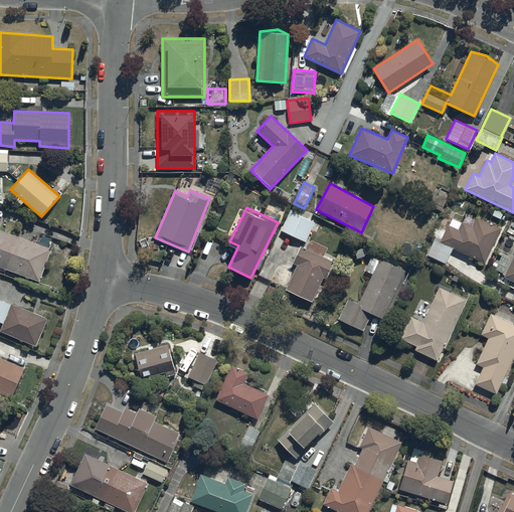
[(315,222),(290,211),(281,231),(305,242),(315,222)]
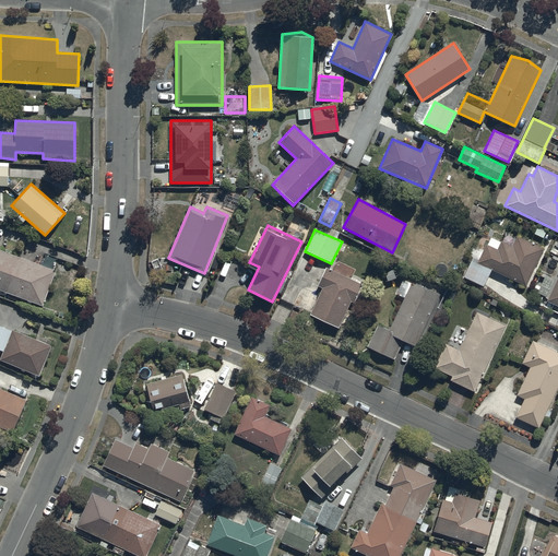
[(483,288),(491,270),(525,286),(543,248),(536,244),(535,245),(517,236),(512,246),(501,240),(500,243),(490,238),(487,245),(486,245),(478,260),(472,257),(461,278),(483,288)]
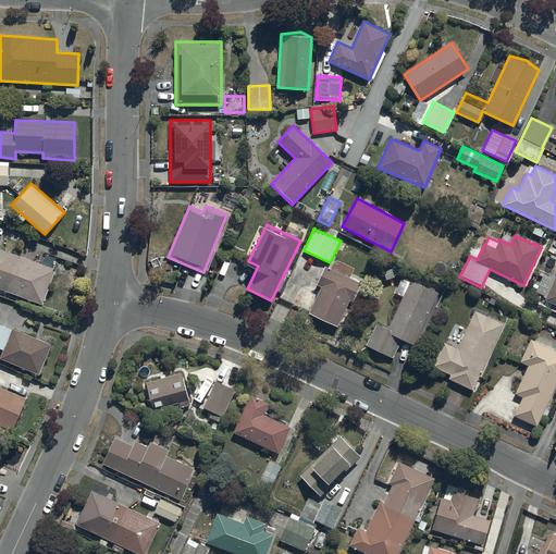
[(0,287),(42,304),(54,269),(0,248),(0,287)]
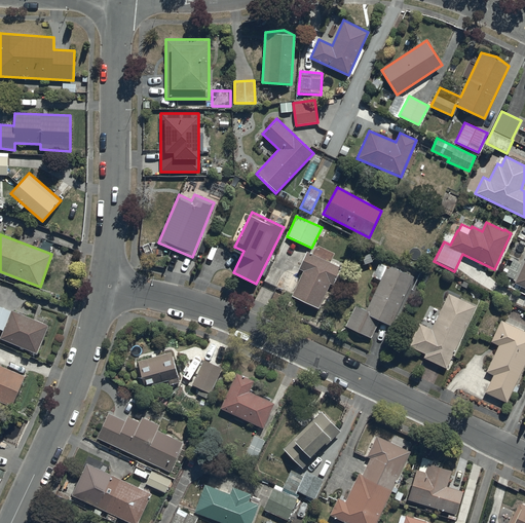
[(333,285),(340,267),(306,251),(298,268),(303,271),(292,295),(319,308),(330,284),(333,285)]
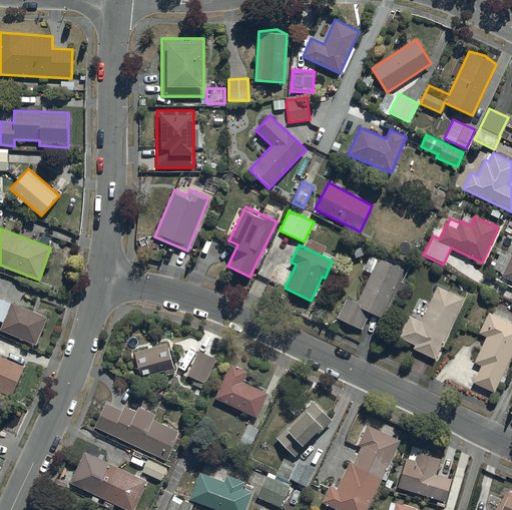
[(511,257),(502,276),(511,281),(511,257)]
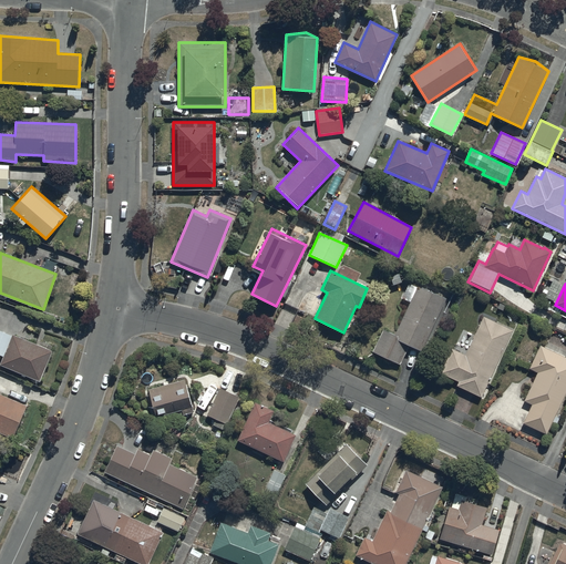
[(422,350),(445,298),(418,285),(394,335),(383,329),(372,352),(400,365),(409,345),(422,350)]
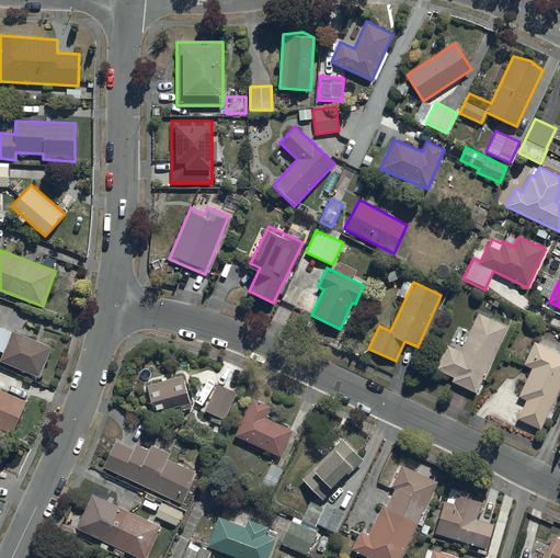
[(476,394),(506,327),(478,312),(463,346),(450,341),(448,346),(447,345),(436,369),(453,377),(450,382),(476,394)]
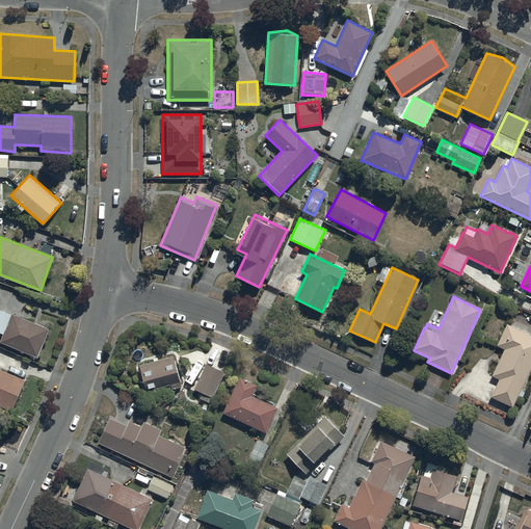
[(36,358),(49,328),(11,313),(10,316),(0,311),(0,334),(2,335),(0,342),(36,358)]
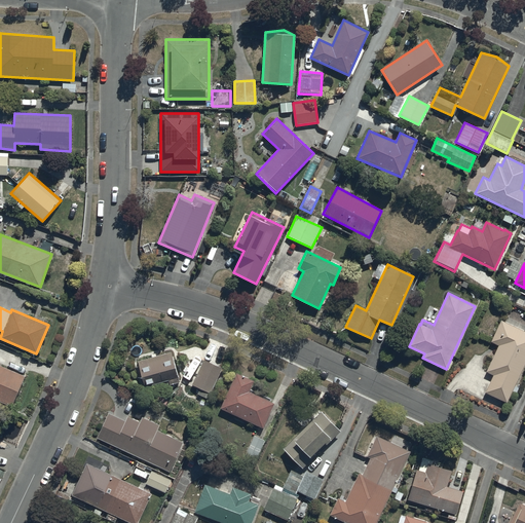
[(508,403),(524,363),(524,331),(500,320),(490,342),(498,345),(486,372),(493,376),(485,394),(508,403)]
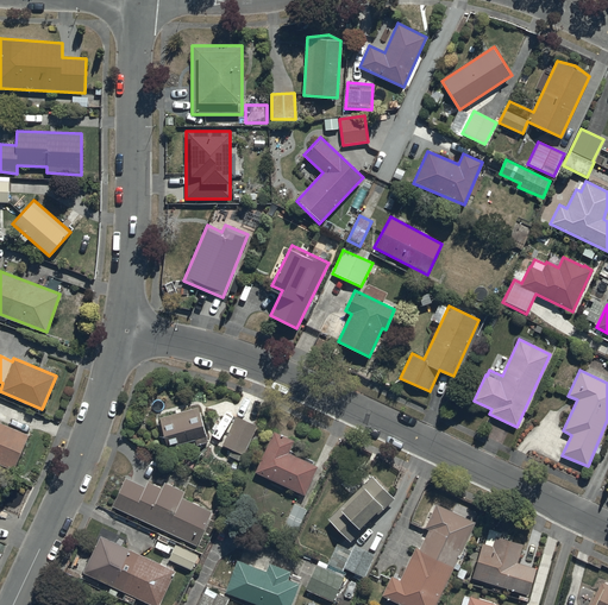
[(200,408),(160,418),(167,447),(195,441),(196,446),(208,443),(200,408)]
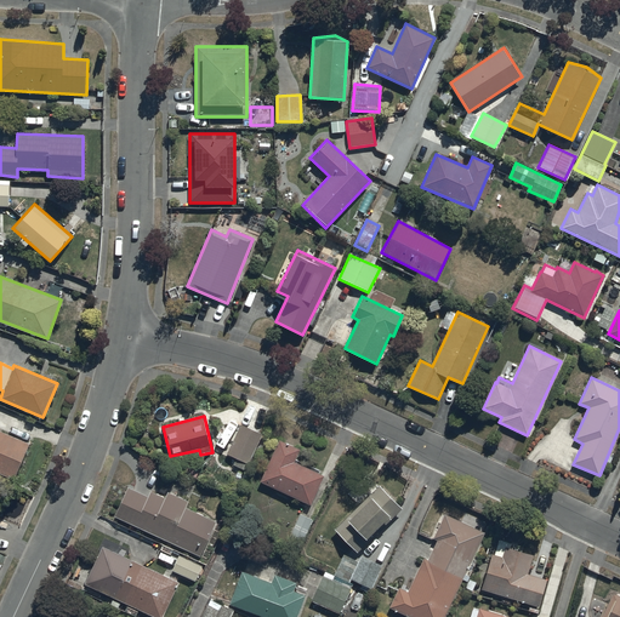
[(249,464),(262,435),(240,424),(227,455),(235,458),(232,467),(244,472),(248,464),(249,464)]
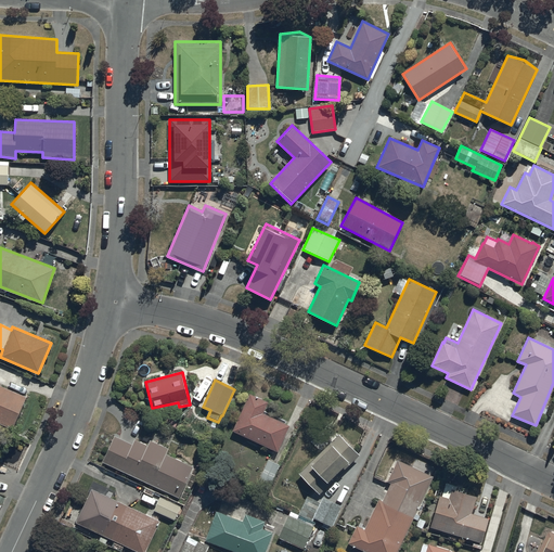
[(27,397),(0,384),(0,423),(13,428),(27,397)]
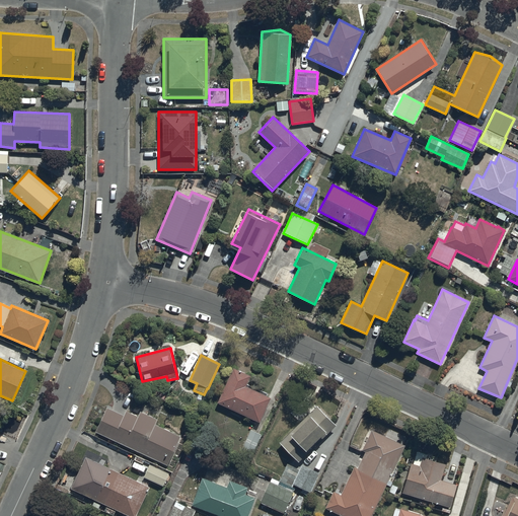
[(217,402),(259,422),(271,397),(245,386),(250,375),(233,368),(217,402)]
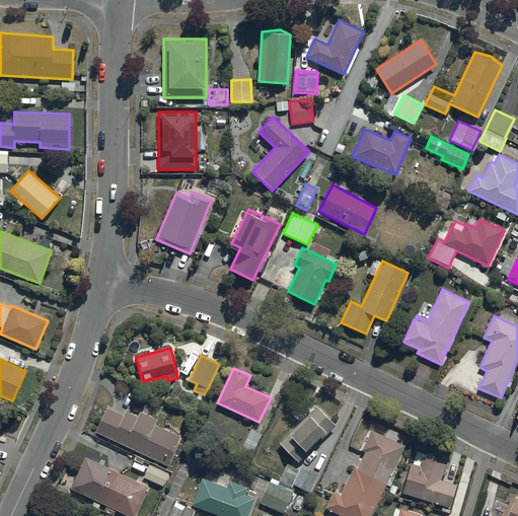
[(326,414),(317,407),(280,442),(298,461),(307,451),(305,449),(325,429),(328,432),(335,425),(326,414)]
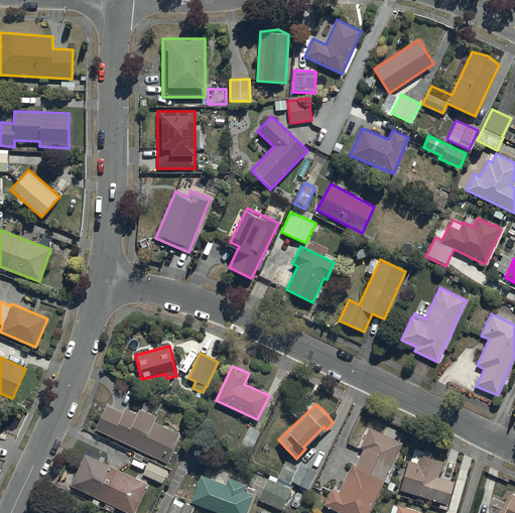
[(95,429),(165,463),(178,434),(153,422),(156,417),(139,409),(137,414),(125,409),(123,413),(106,405),(95,429)]
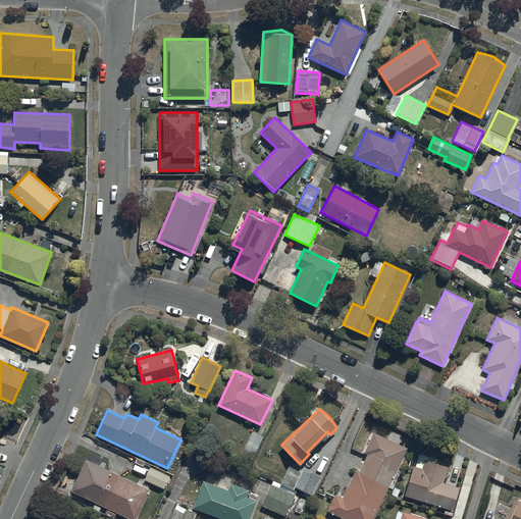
[(372,518),(406,448),(374,432),(364,452),(367,454),(359,471),(357,469),(342,499),(334,495),(327,511),(343,518),(372,518)]
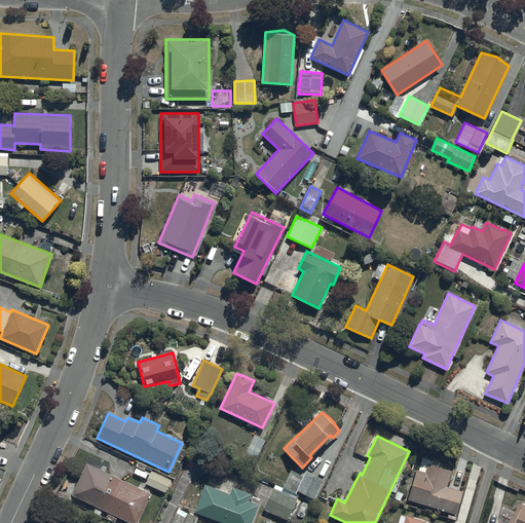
[(265,442),(254,437),(245,455),(256,461),(265,442)]
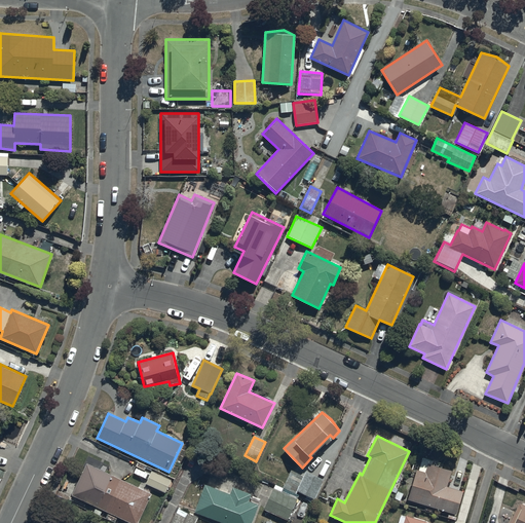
[(416,471),(407,498),(456,515),(463,492),(446,486),(451,471),(442,468),(443,463),(416,455),(411,469),(416,471)]
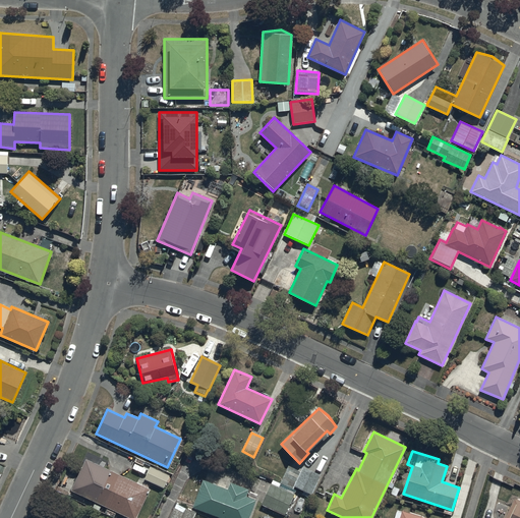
[(150,488),(87,458),(71,491),(128,517),(136,517),(150,488)]
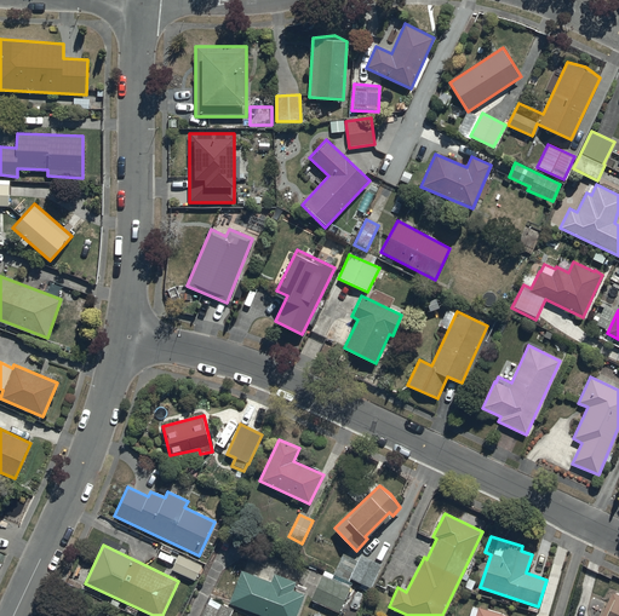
[(170,569),(195,581),(202,565),(177,554),(170,569)]
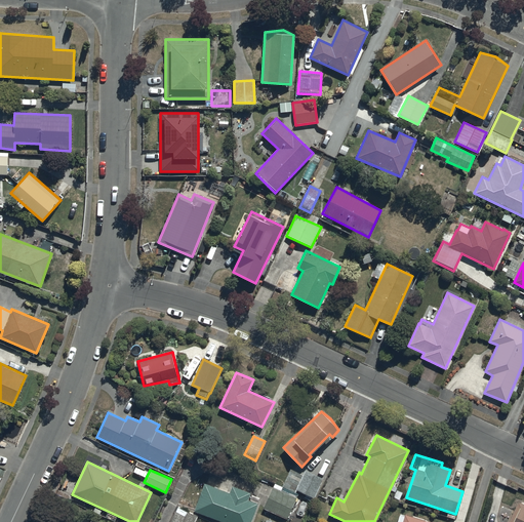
[(306,471),(303,476),(290,470),(281,487),(274,484),(263,508),(286,520),(298,495),(294,494),(296,490),(314,498),(323,479),(306,471)]
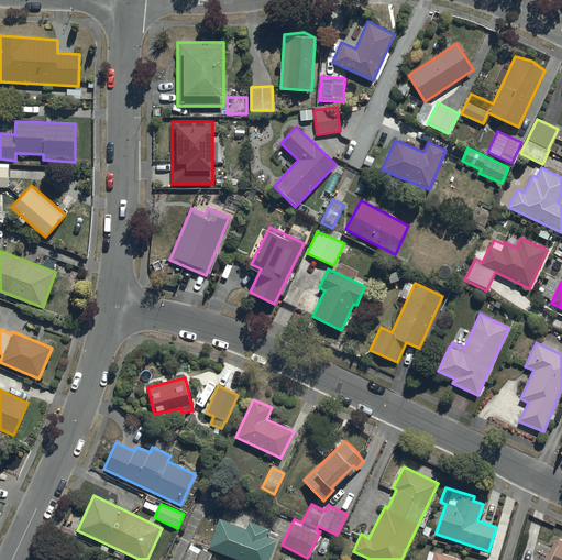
[(246,528),(219,518),(208,548),(239,559),(268,559),(277,540),(266,536),(268,529),(249,522),(246,528)]
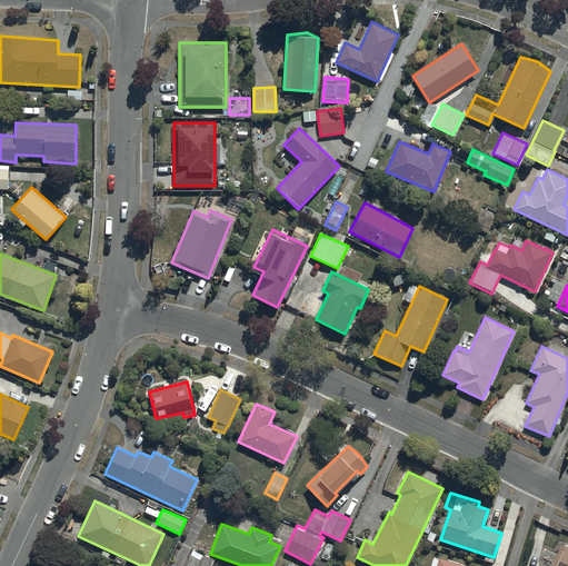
[(567,565),(567,547),(560,544),(550,565),(567,565)]
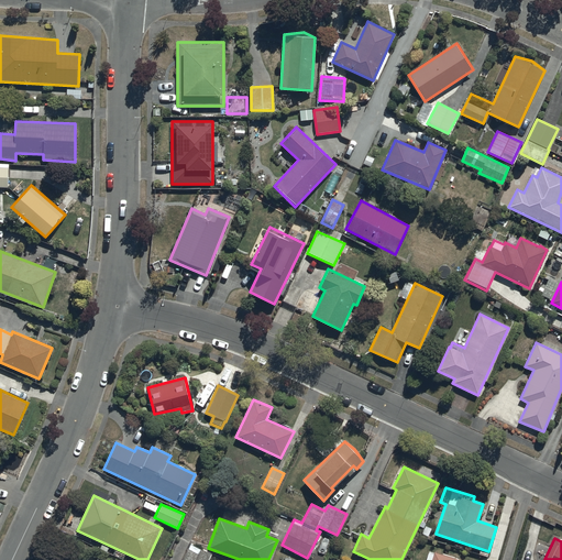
[(209,559),(211,555),(190,544),(183,559),(209,559)]
